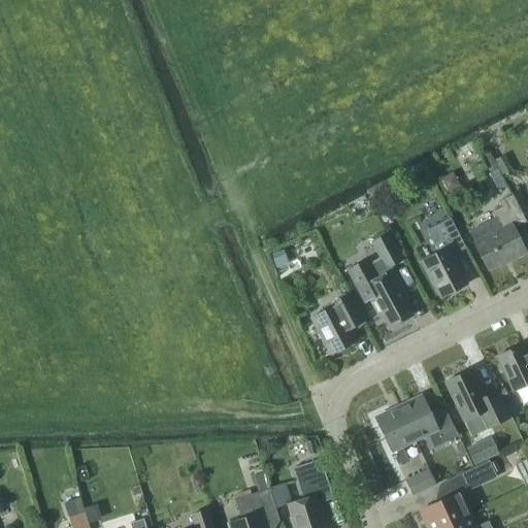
[(494,160),(499,169),(508,164),(503,155),(494,160)]
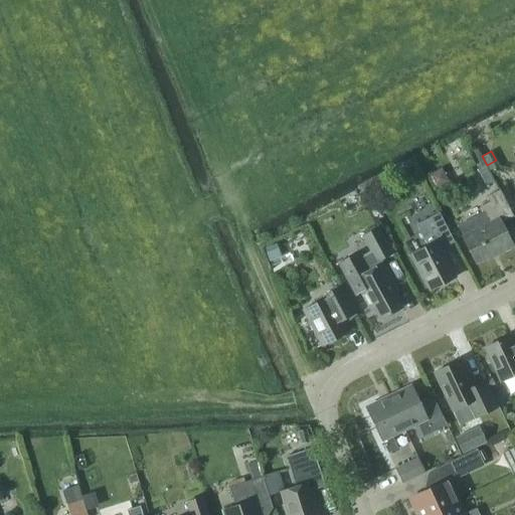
[(494,180),(486,165),(477,170),(484,185),(494,180)]
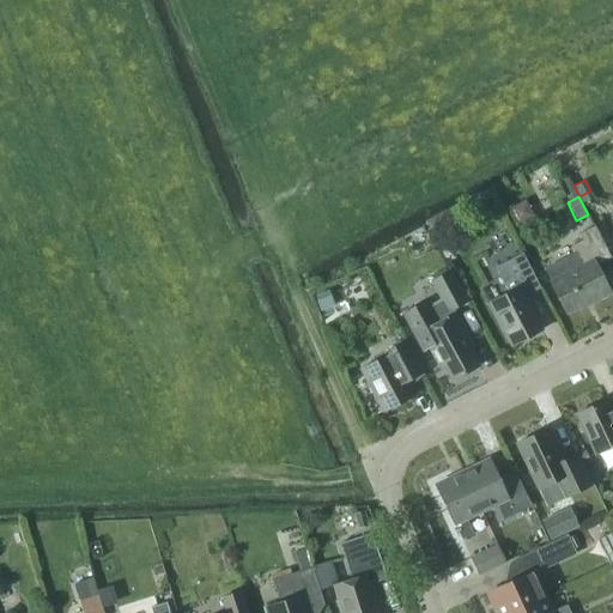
[(550,281),(565,314),(593,299),(594,301),(610,293),(595,265),(610,258),(593,225),(578,234),(581,240),(570,246),(574,253),(542,269),(550,281)]
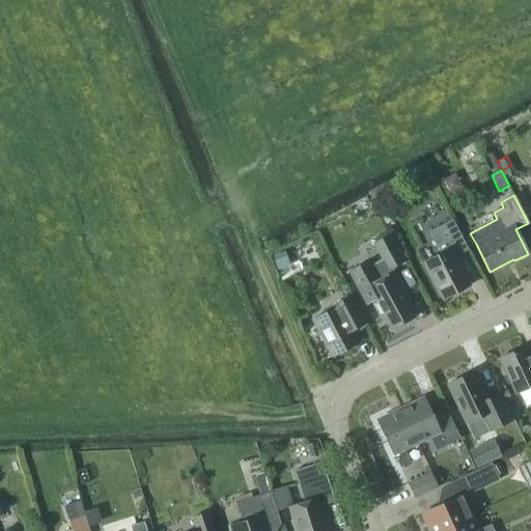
[(440,253),(423,261),(442,299),(468,285),(452,255),(467,248),(451,219),(428,231),(440,253)]
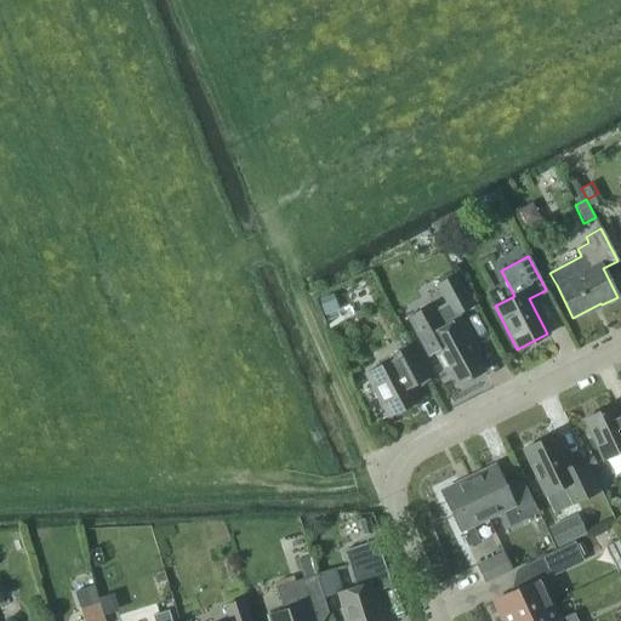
[(473,307),(455,273),(434,284),(445,303),(453,318),(459,314),(473,307)]
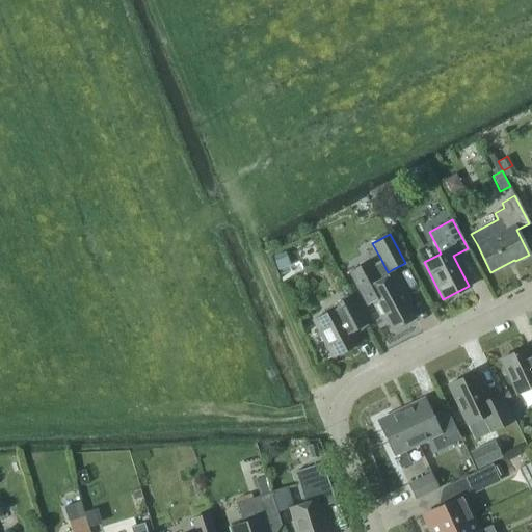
[(278,270),(290,266),(285,253),(273,257),(278,270)]
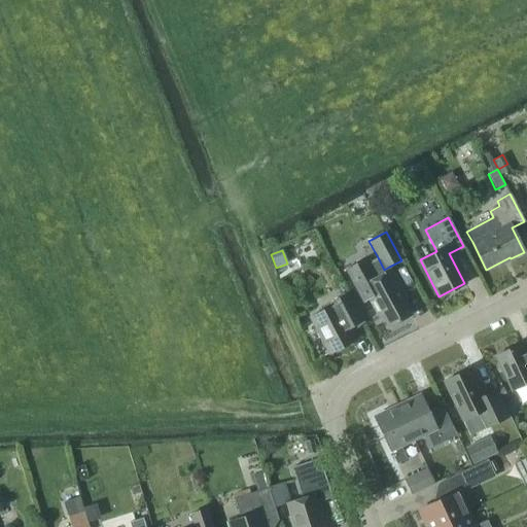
[(389,267),(384,270),(378,257),(366,264),(367,265),(349,275),(362,301),(369,297),(379,317),(383,315),(388,326),(410,314),(401,299),(406,296),(389,267)]
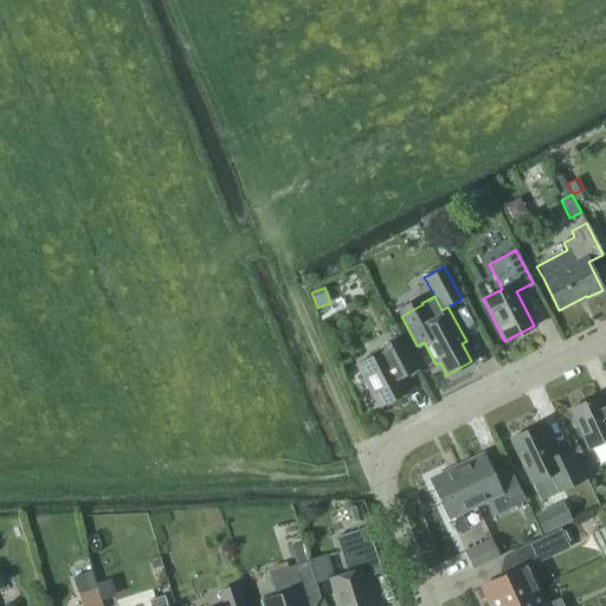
[(356,363),(378,406),(407,391),(399,374),(416,366),(400,336),(382,345),(385,349),(356,363)]
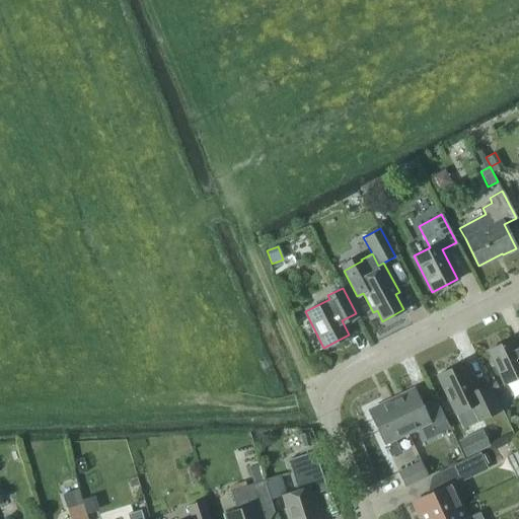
[(503,384),(518,376),(518,346),(516,348),(512,339),(487,350),(503,384)]
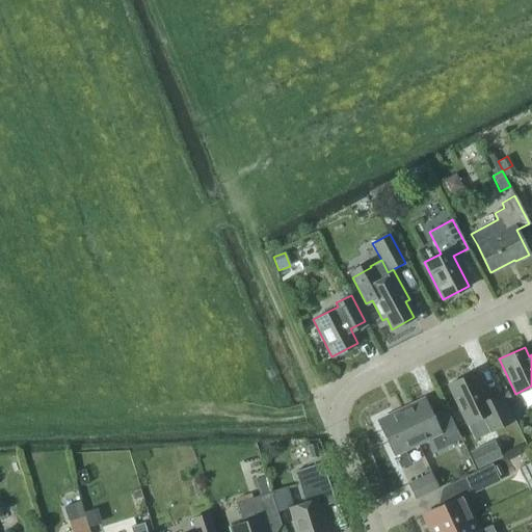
[(482,416),(489,431),(512,421),(500,394),(487,399),(474,371),(447,384),(467,424),(482,416)]
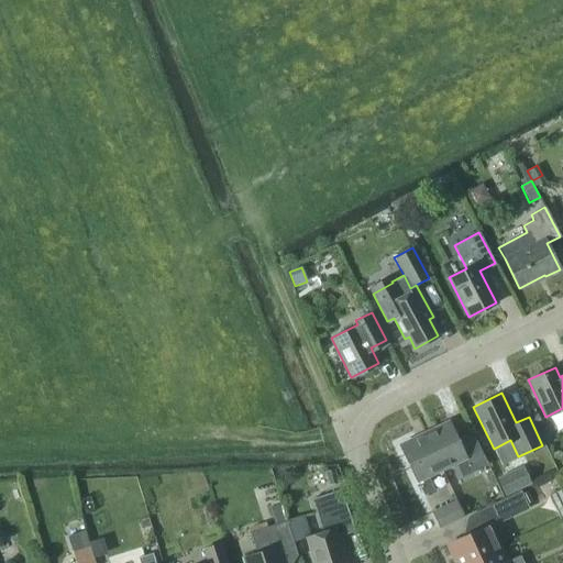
[(449,421),(423,433),(441,468),(454,462),(462,476),(487,464),(472,432),(456,440),(449,421)]
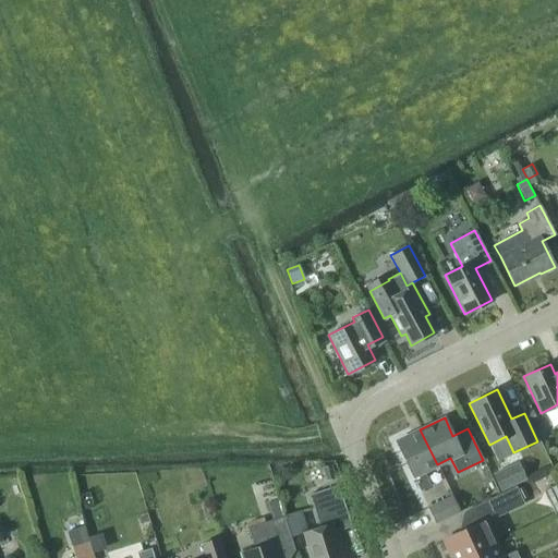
[(437,464),(420,429),(396,440),(420,490),(431,485),(423,471),(437,464)]
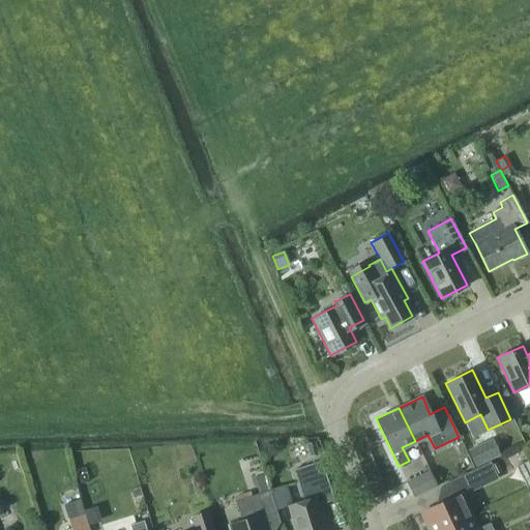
[(476,467),(501,455),(493,439),(469,450),(476,467)]
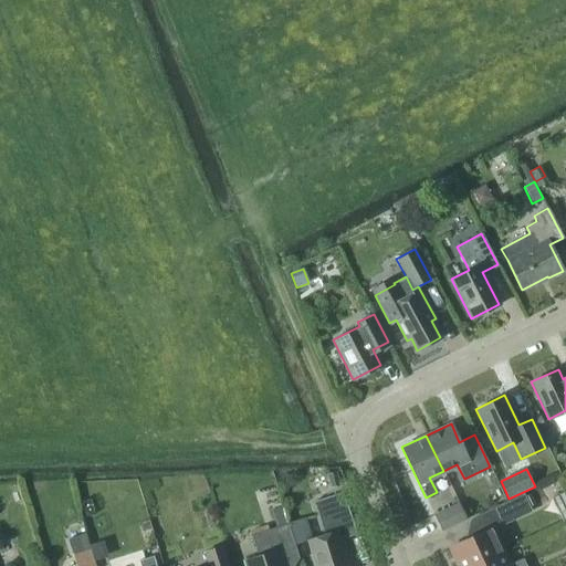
[(331,489),(341,485),(336,471),(326,474),(331,489)]
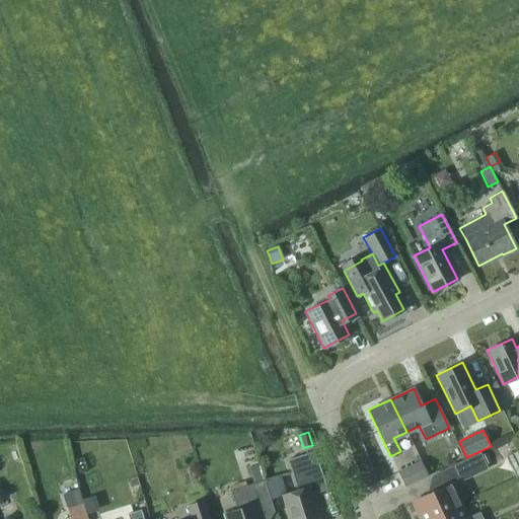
[(518,455),(516,450),(506,455),(517,477),(518,476),(518,455)]
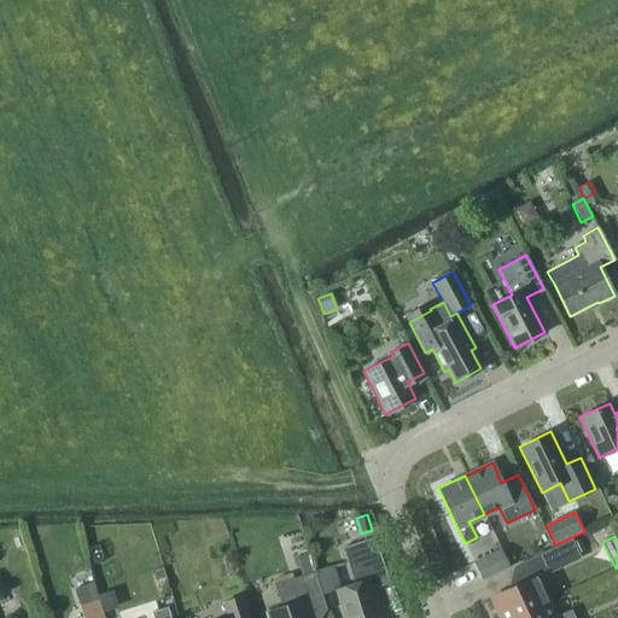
[(336,589),(344,617),(379,617),(371,589),(389,583),(380,555),(372,537),(342,547),(354,584),(336,589)]
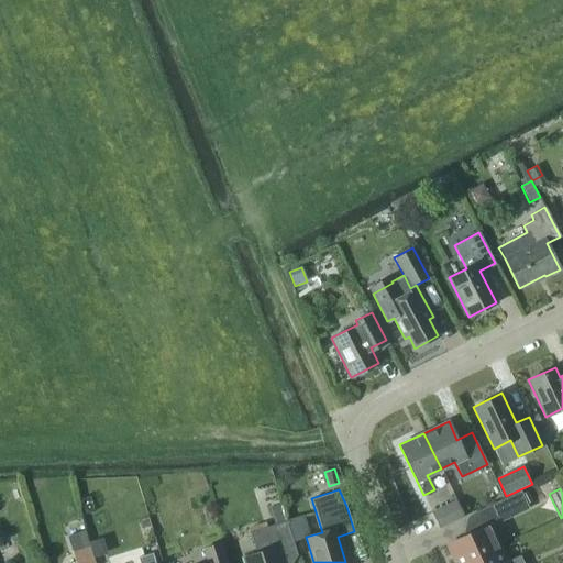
[(494,504),(500,518),(527,506),(520,490),(494,504)]
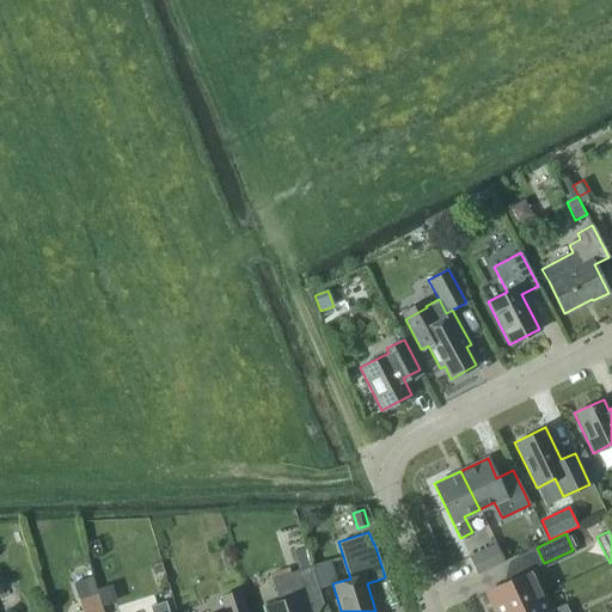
[(495,544),(469,556),(477,574),(503,561),(495,544)]
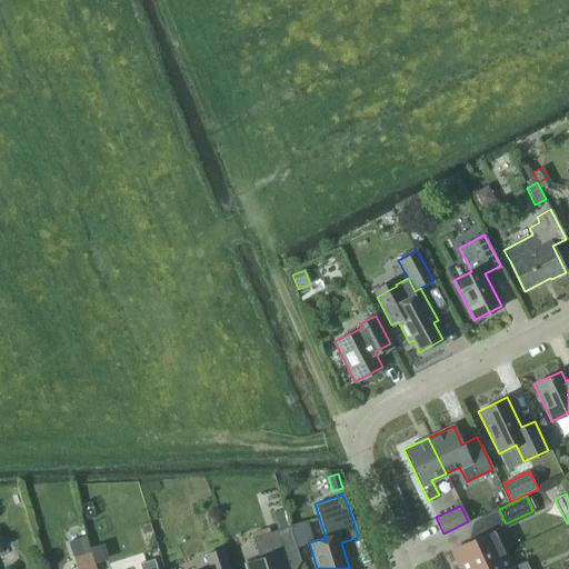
[(296,547),(305,545),(298,522),(289,526),(296,547)]
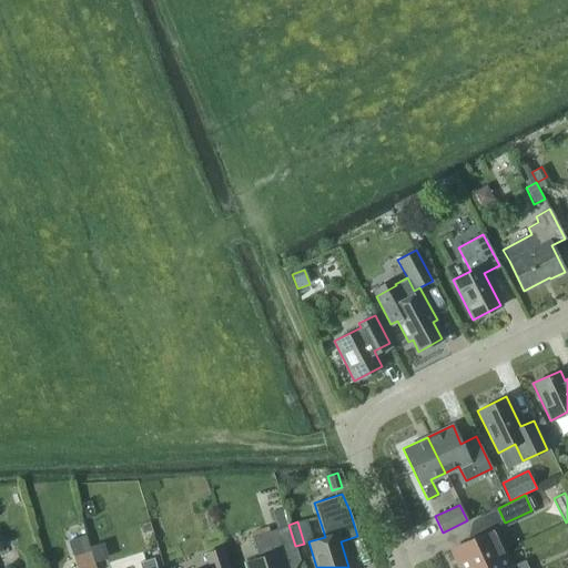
[(244,563),(245,567),(285,567),(285,565),(300,560),(295,546),(288,525),(252,537),(259,558),(244,563)]
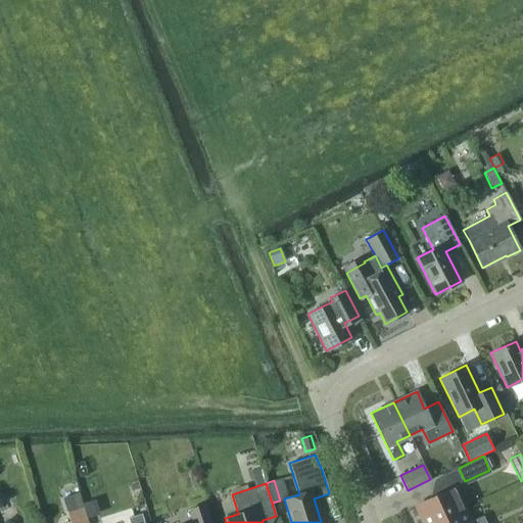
[(415,505),(423,522),(435,522),(465,510),(455,486),(415,505)]
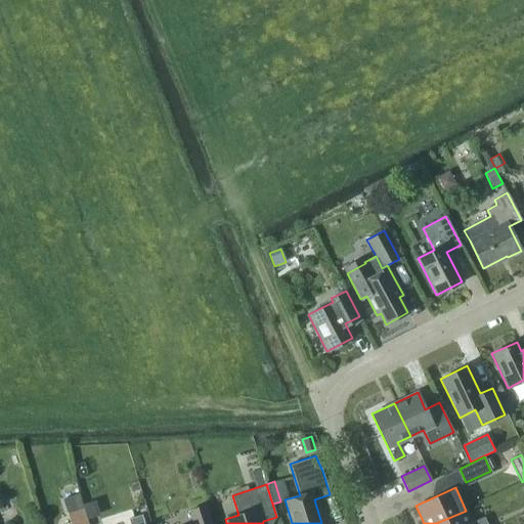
[(68,514),(83,509),(79,495),(63,500),(68,514)]
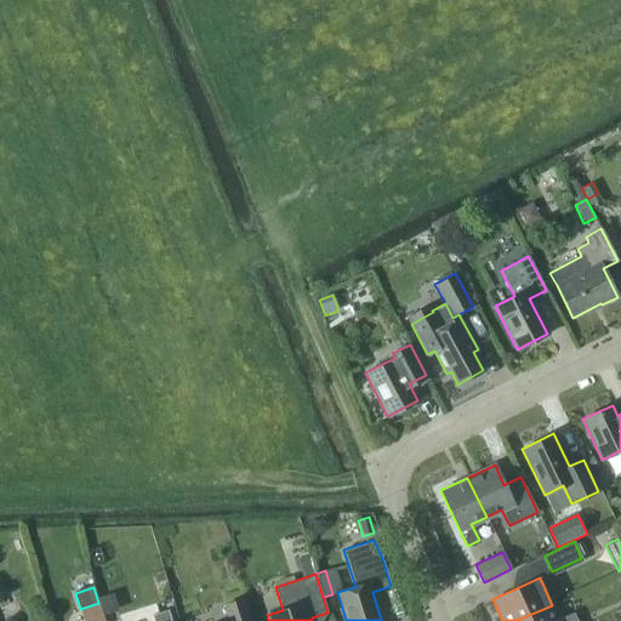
[(103,614),(117,609),(113,596),(98,600),(103,614)]
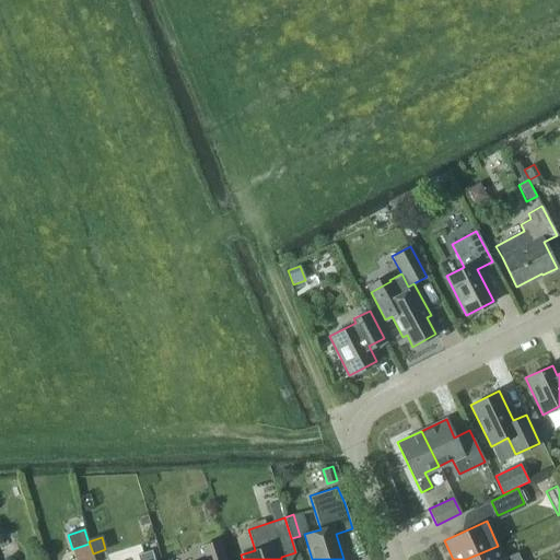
[(224,559),(219,540),(202,546),(206,559),(224,559)]
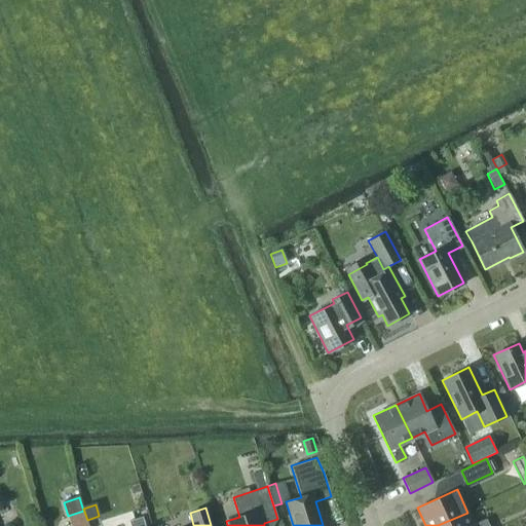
[(467,513),(438,525),(488,525),(486,519),(473,524),(467,513)]
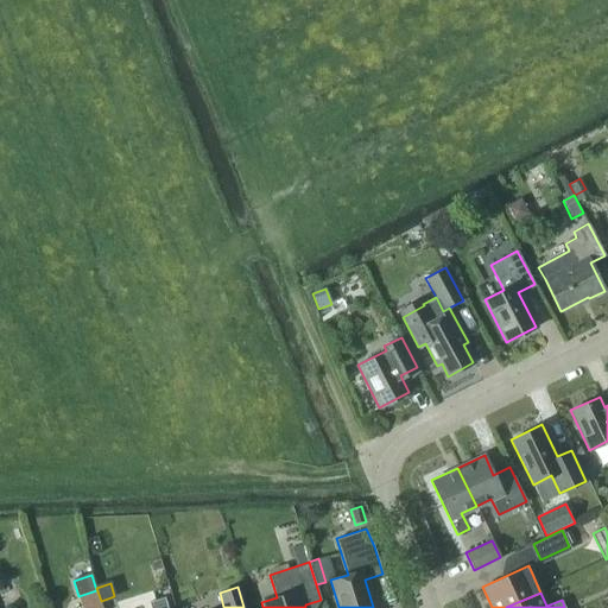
[(150,607),(168,607),(164,597),(149,602),(150,607)]
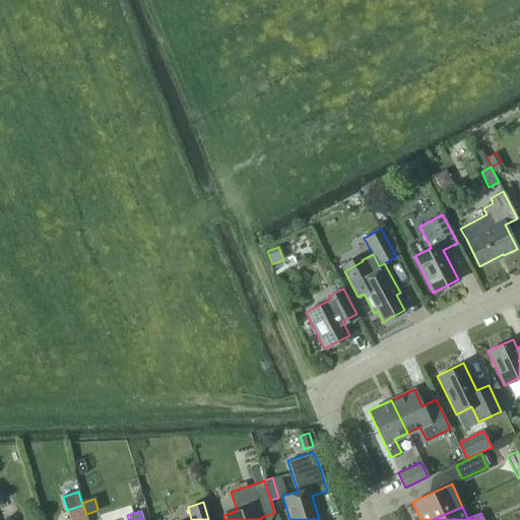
All buildings are outlined.
